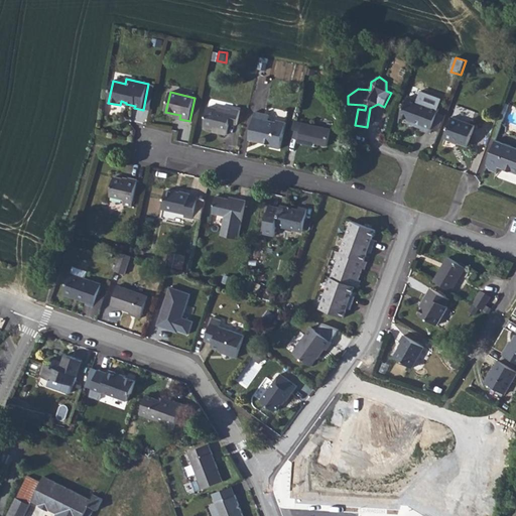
[(421,129),(431,133),(432,128),(438,112),(439,108),(438,108),(442,99),(424,92),(420,101),(408,97),(400,117),(414,122),(413,124),(422,127),(421,129)]
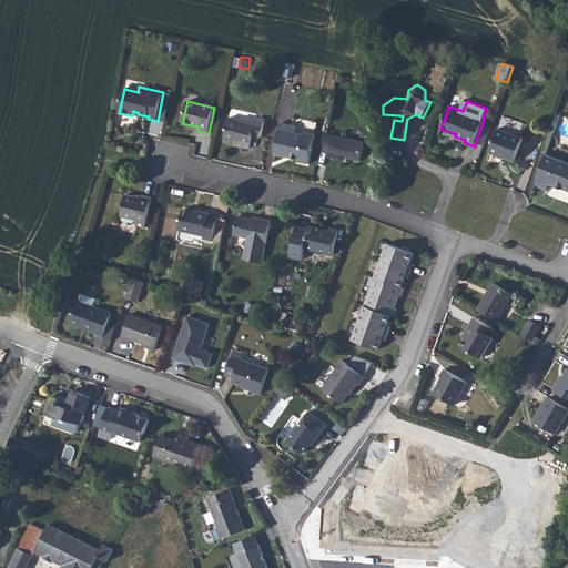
[(230,118),(225,139),(236,142),(242,143),(241,145),(251,148),(253,135),(262,138),(265,121),(256,119),(256,121),(241,118),(241,120),(230,118)]
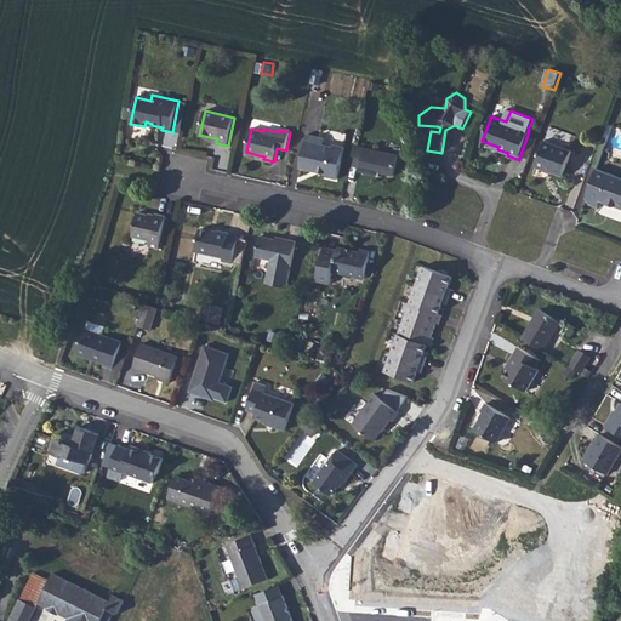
[(325,138),(308,135),(301,169),(312,171),(312,169),(317,170),(317,172),(328,175),(328,177),(339,180),(346,147),(335,144),(334,147),(324,144),(325,138)]
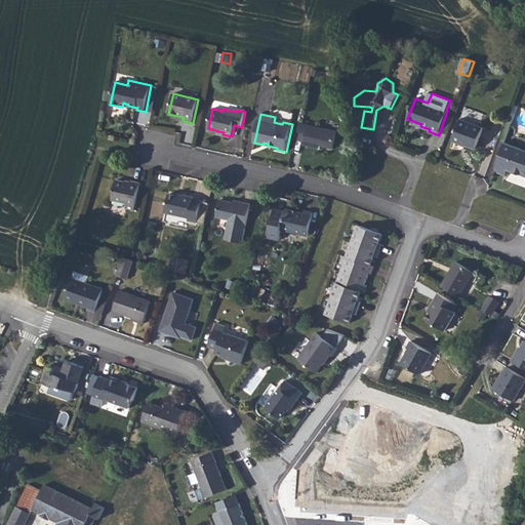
[(453,117),(446,114),(440,130),(447,132),(453,117)]
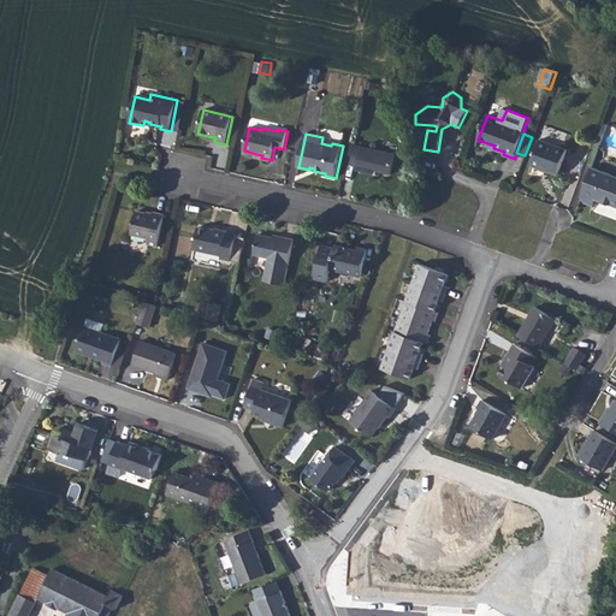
[(542,140),(532,165),(542,169),(544,167),(549,169),(548,171),(560,175),(568,149),(542,140)]
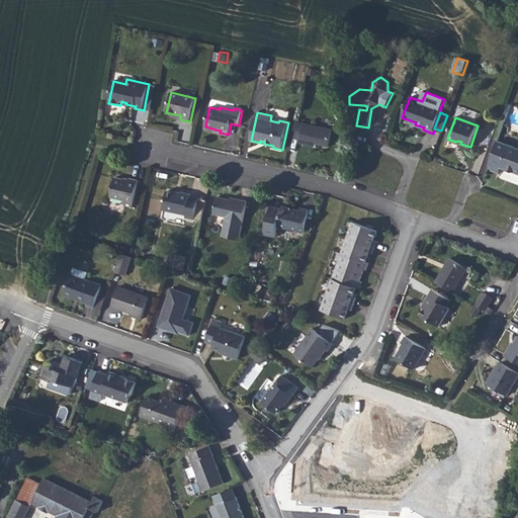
[(333,128),(296,120),(292,138),(300,140),(299,143),(316,147),(316,143),(321,144),(329,146),(333,128)]
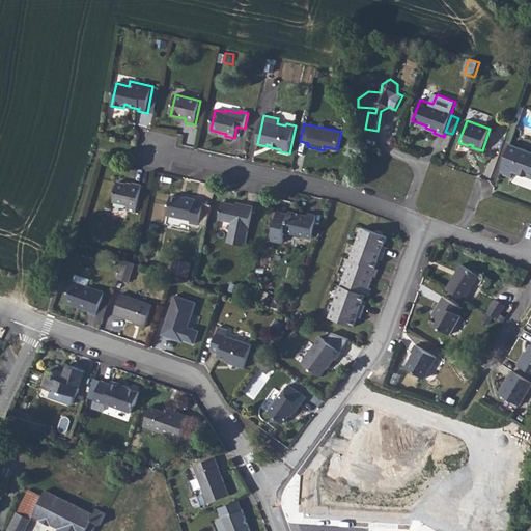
[(530,150),(511,144),(502,169),(504,175),(511,178),(514,172),(530,177),(530,150)]
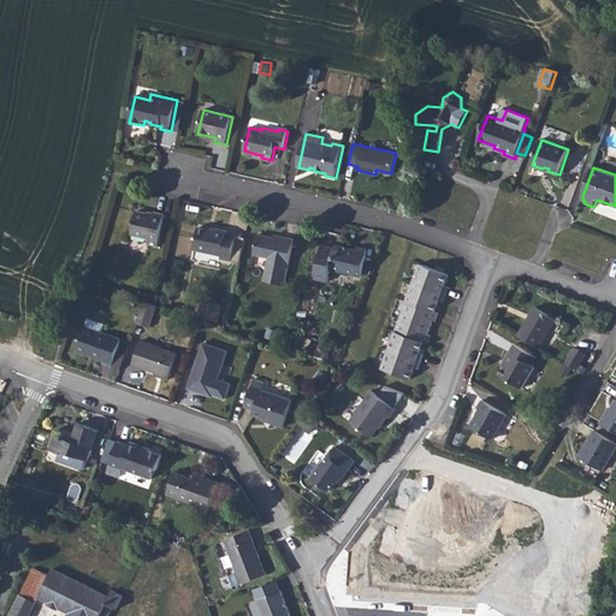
[(153,215),(136,212),(131,235),(147,238),(148,241),(147,244),(158,247),(165,215),(154,213),(153,215)]
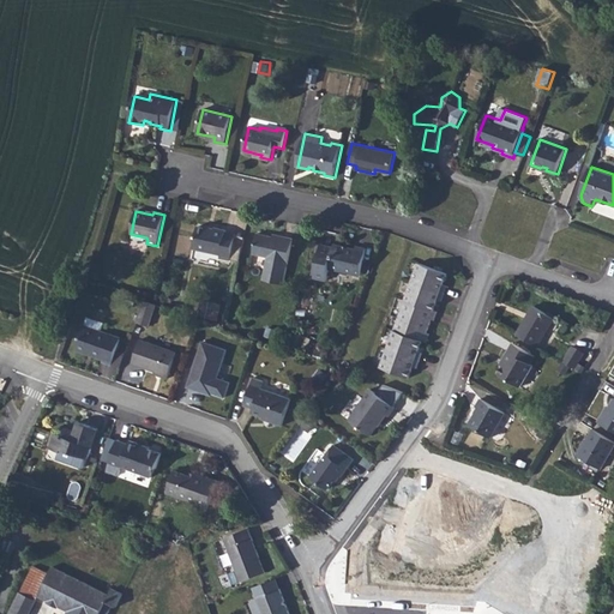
[(215,230),(198,227),(193,250),(221,256),(221,258),(232,260),(236,234),(227,232),(227,230),(215,228),(215,230)]
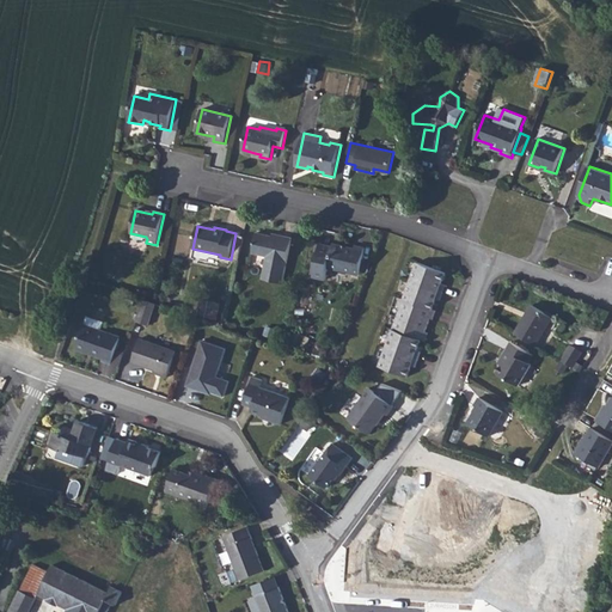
[(273,236),(257,233),(252,254),(267,257),(262,280),(282,283),(293,238),(273,233),(273,236)]
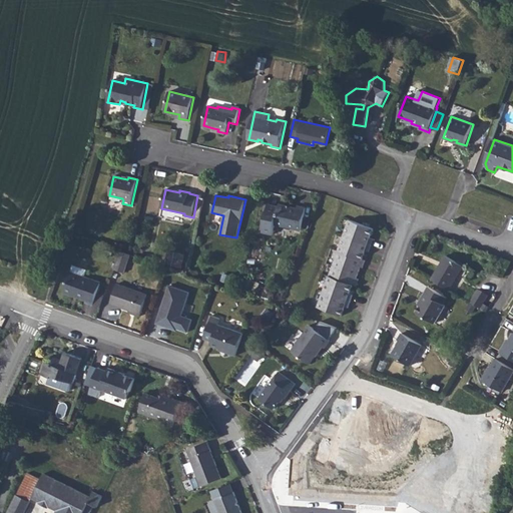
[(278,211),(267,209),(262,231),(273,234),(276,224),(302,229),(307,207),(298,205),(298,208),(280,204),(279,206),(278,211)]
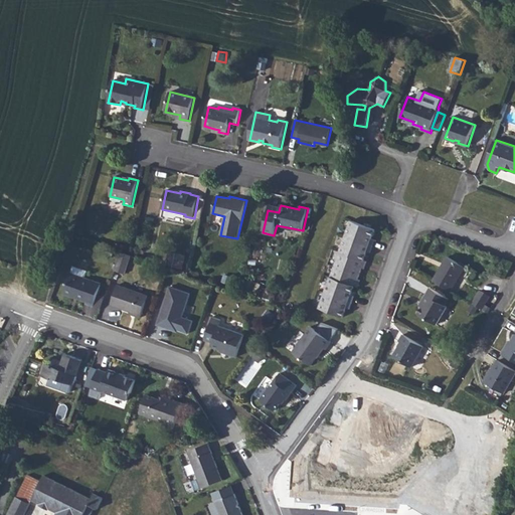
[(345,236),(340,251),(335,265),(331,277),(325,293),(319,308),(343,317),(346,308),(350,309),(352,303),(354,296),(351,295),(355,286),(358,287),(360,280),(358,280),(360,274),(363,268),(364,269),(367,262),(364,261),(367,251),(370,252),(373,246),(375,239),(372,238),(375,229),(351,220),(345,236)]
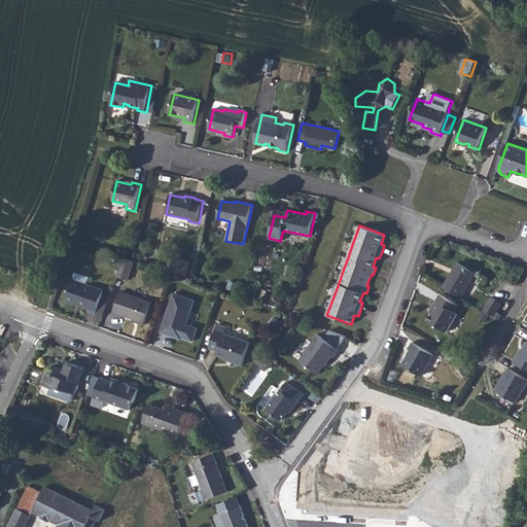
[(134,265),(135,261),(124,258),(117,276),(128,280),(134,265)]
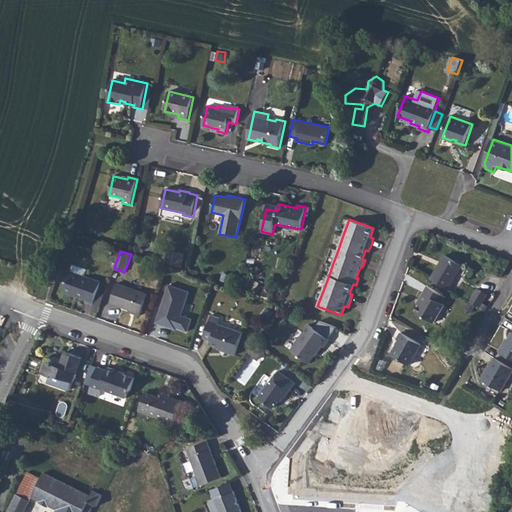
[(445,255),(431,279),(448,289),(462,265),(445,255)]
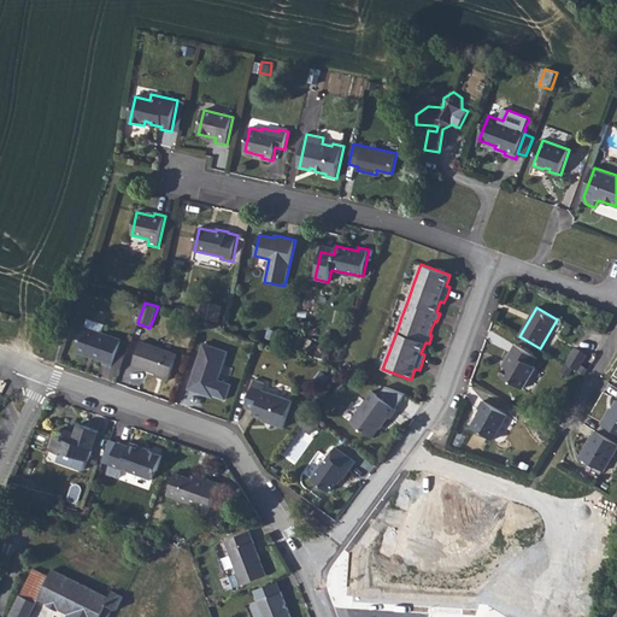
[(122,340),(86,328),(77,352),(104,360),(104,363),(113,366),(122,340)]
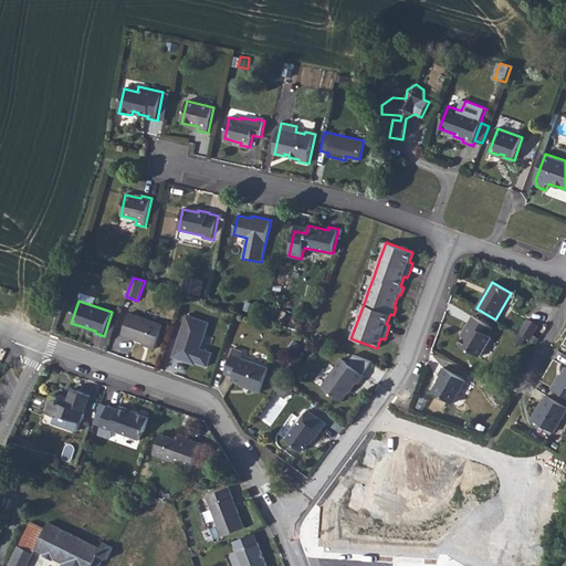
[(284,306),(274,303),(270,317),(280,321),(284,306)]
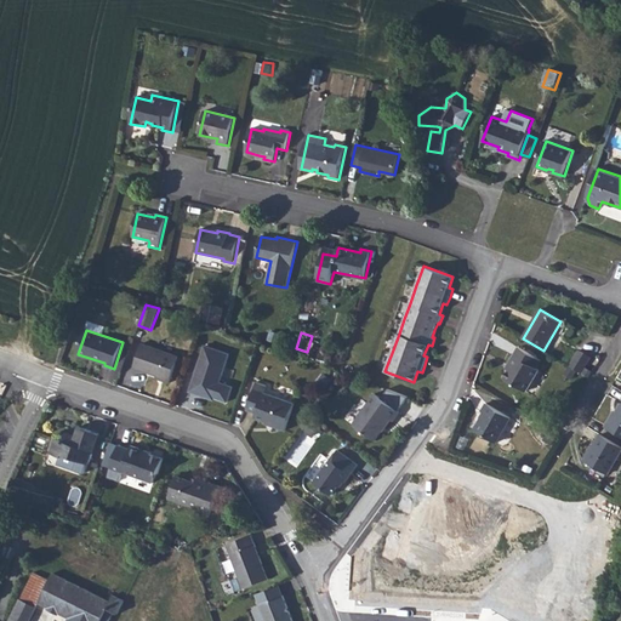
[(180,357),(142,343),(134,368),(161,377),(160,380),(170,383),(180,357)]
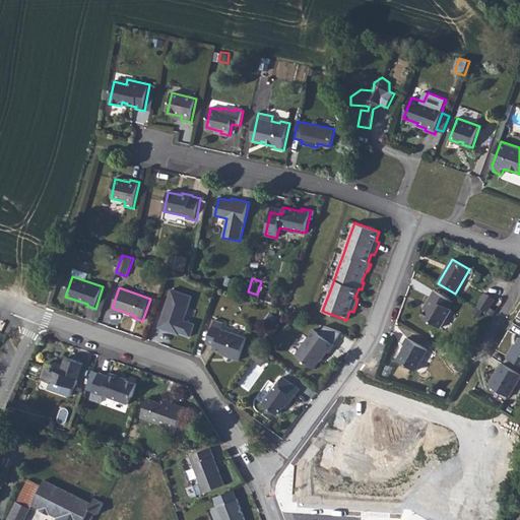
[(191,336),(195,324),(185,320),(192,297),(172,289),(159,328),(168,331),(169,329),(180,333),(191,336)]
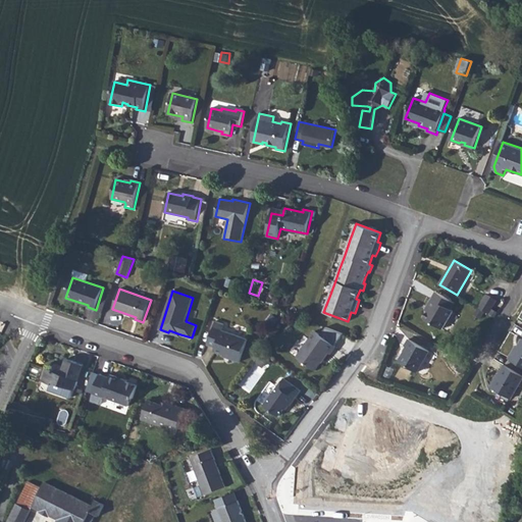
[(430,308),(424,318),(442,329),(454,311),(451,309),(455,303),(437,292),(428,307),(430,308)]
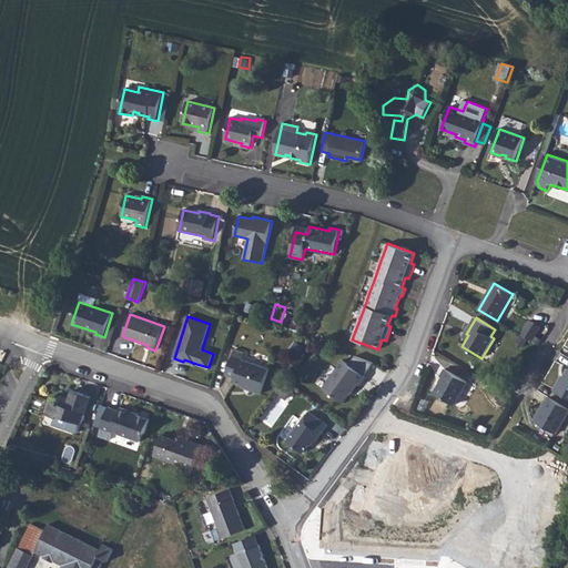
[(530,321),(521,335),(531,341),(541,326),(530,321)]
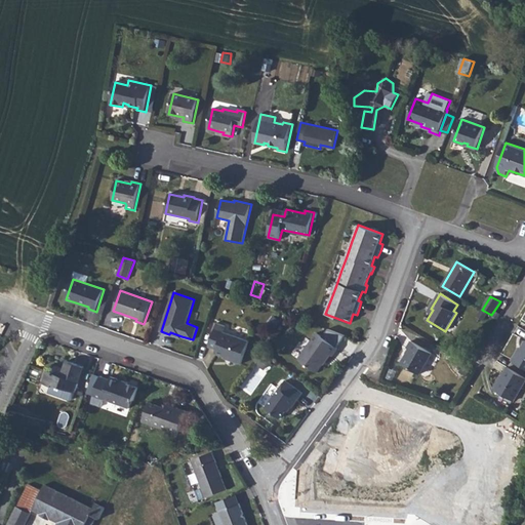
[(225,329),(215,326),(209,347),(217,350),(216,354),(231,359),(231,360),(242,364),(249,340),(224,332),(225,329)]
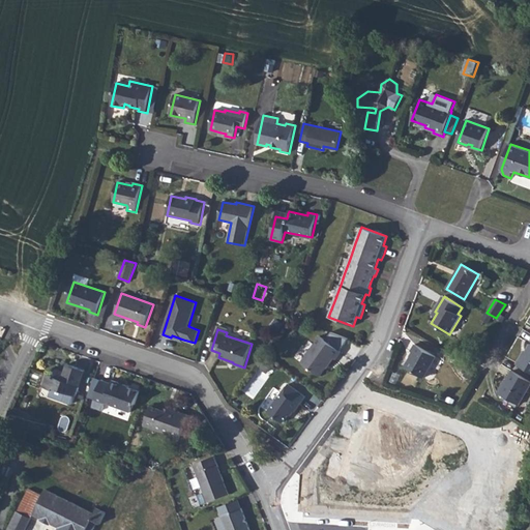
[(321,336),(301,362),(321,377),(334,358),(336,360),(342,352),(321,336)]
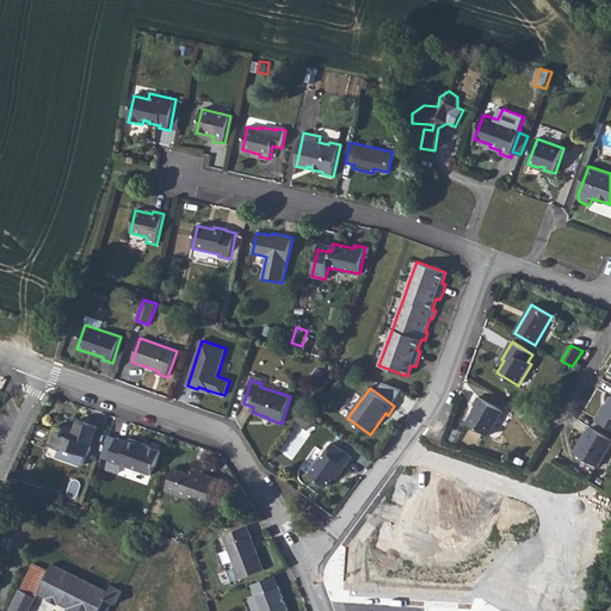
[(503,411),(479,396),(474,405),(476,407),(467,424),(488,436),(503,411)]
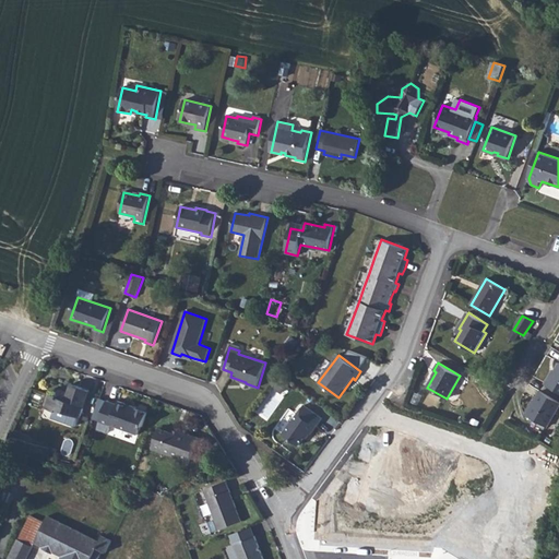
[(558,364),(554,375),(551,373),(546,383),(558,391),(558,364)]
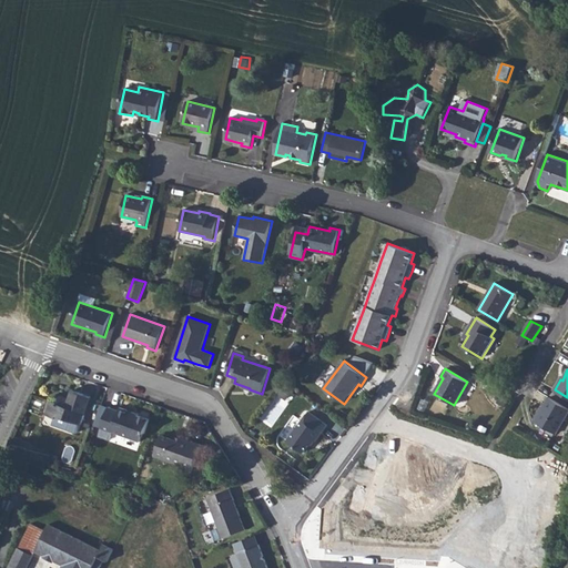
[(286,398),(293,389),(282,382),(275,391),(286,398)]
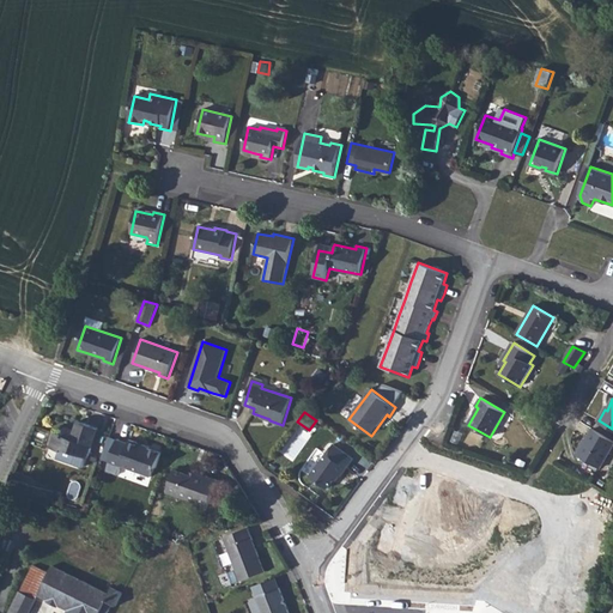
[(77,454),(89,459),(98,429),(78,422),(73,434),(65,430),(62,436),(55,432),(49,448),(59,451),(56,459),(73,465),(77,454)]
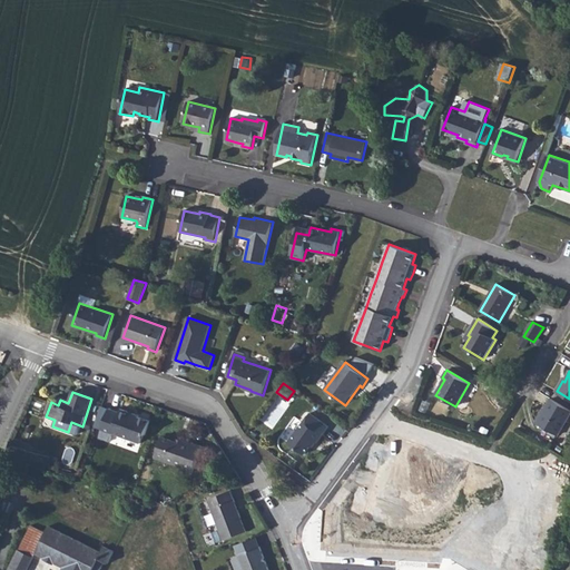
[(569,415),(569,409),(552,399),(538,423),(558,435),(569,415)]
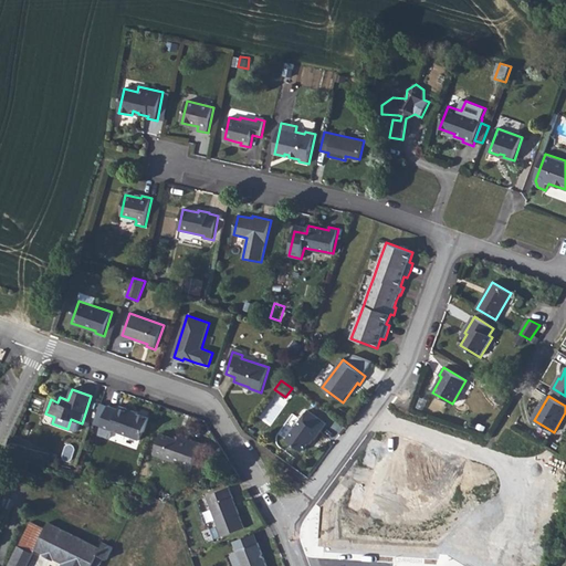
[(130,411),(132,410),(121,406),(118,409),(108,406),(97,436),(108,439),(112,431),(139,441),(143,431),(145,432),(149,418),(138,415),(130,411)]
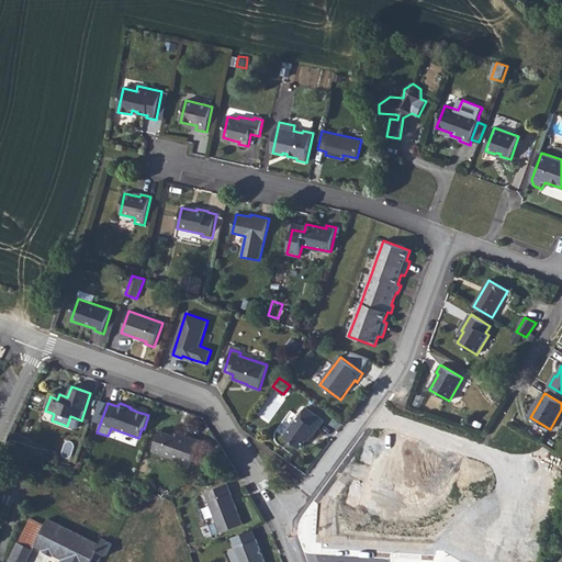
[(312,437),(324,420),(305,407),(283,437),(300,448),(306,440),(307,441),(311,437),(312,437)]
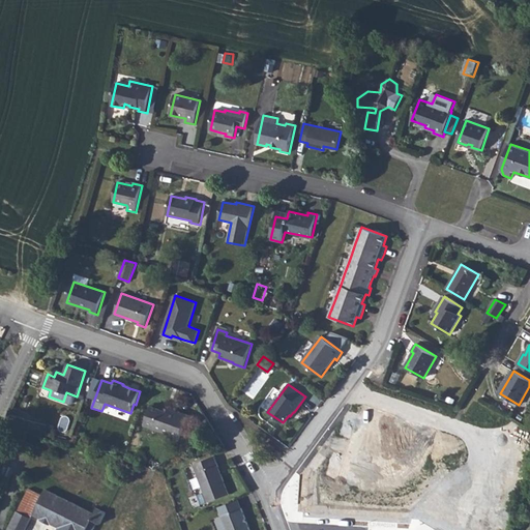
[(66,392),(63,402),(71,404),(75,403),(77,396),(66,392)]
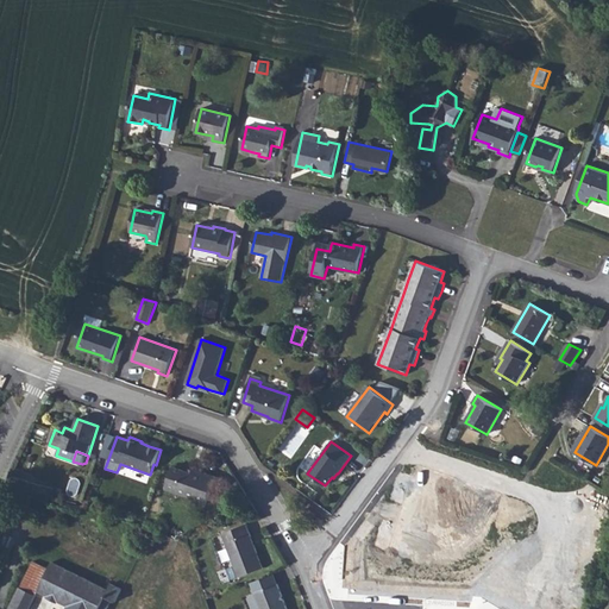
[(194,473),(189,472),(174,466),(165,490),(207,504),(217,477),(206,472),(205,475),(195,471),(194,473)]
